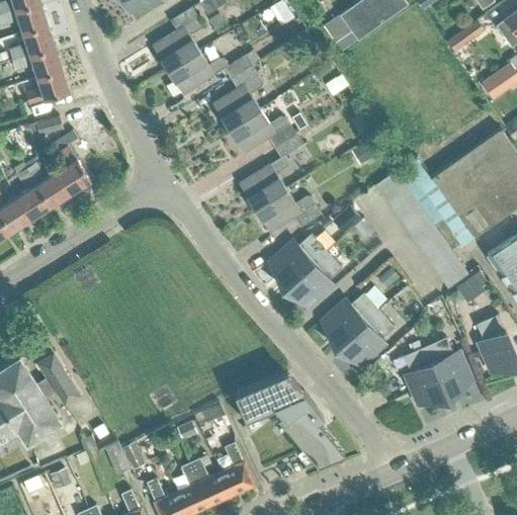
[(0,13),(39,1),(38,0),(12,0),(14,4),(10,6),(5,1),(0,2),(0,13)]
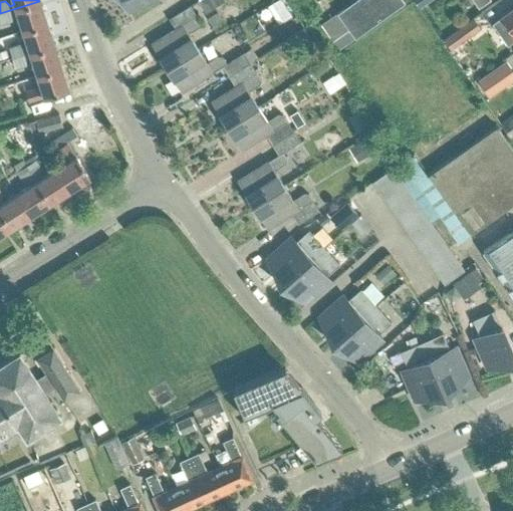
[(120,0),(129,11),(154,0),(120,0)]
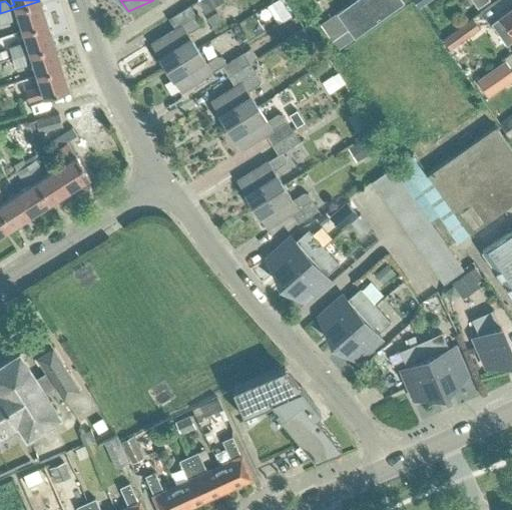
[(199,0),(196,2),(204,14),(224,2),(222,0),(199,0)]
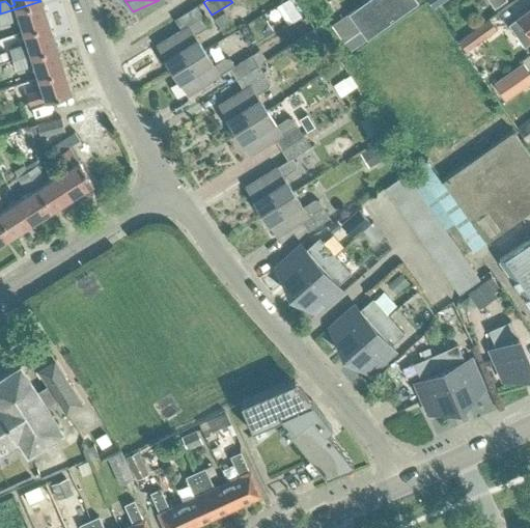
[(369,0),(349,15),(367,40),(418,4),(415,0),(369,0)]
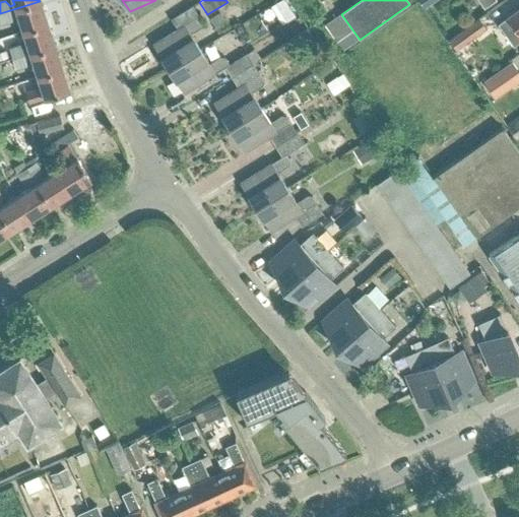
[(417,0),(425,10),(439,0),(417,0)]
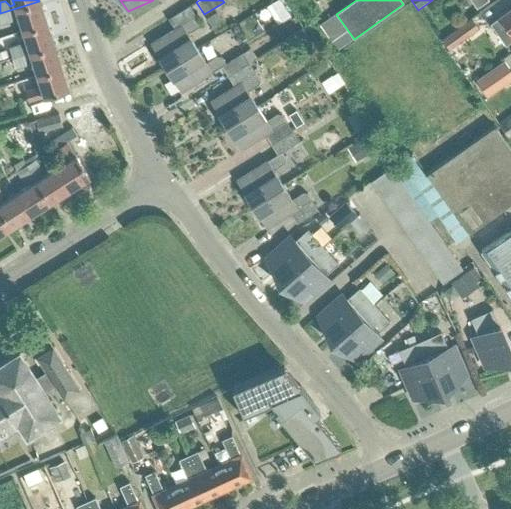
[(39,1),(0,13),(0,20),(1,25),(11,22),(13,15),(17,14),(22,31),(46,24),(39,1)]
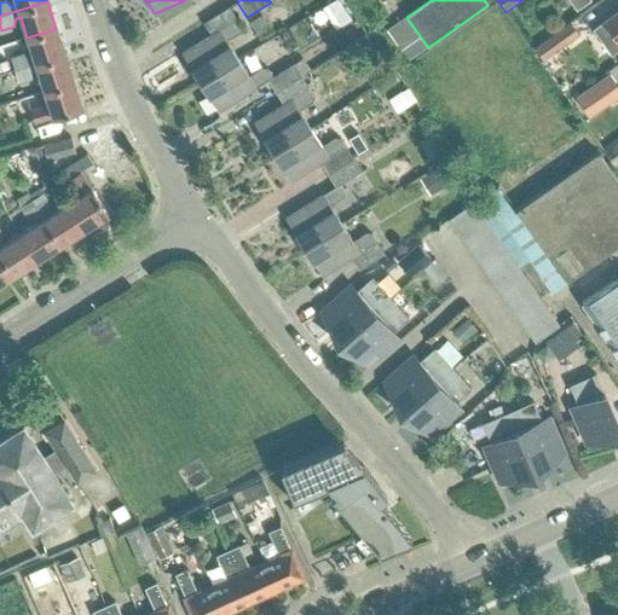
[(212,36),(183,54),(201,83),(238,59),(227,42),(241,34),(242,28),(237,21),(230,9),(204,24),(212,36)]
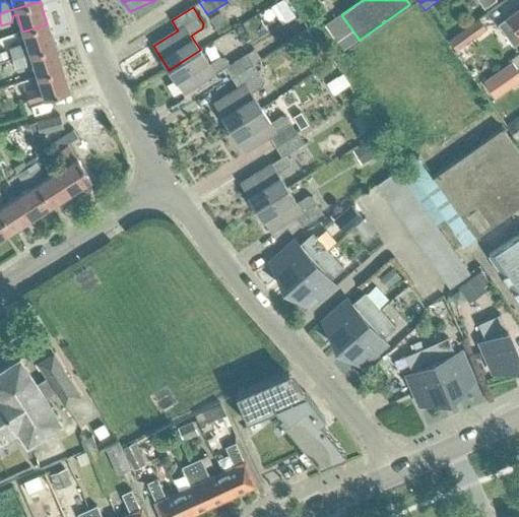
[(508,18),(499,25),(514,47),(518,43),(518,9),(508,17),(508,18)]
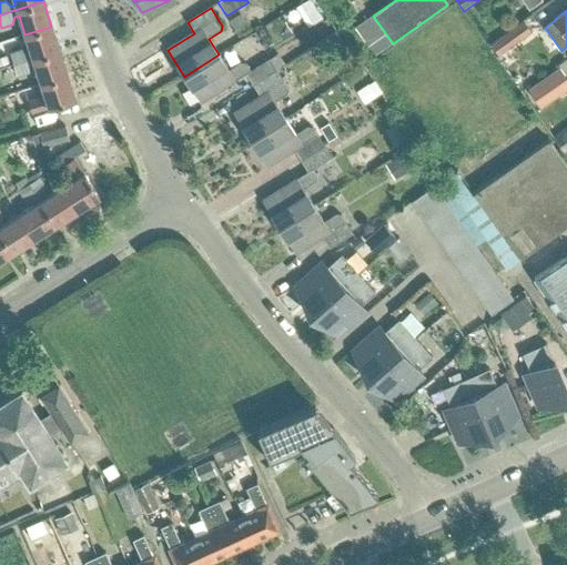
[(239,37),(251,29),(241,13),(230,20),(239,37)]
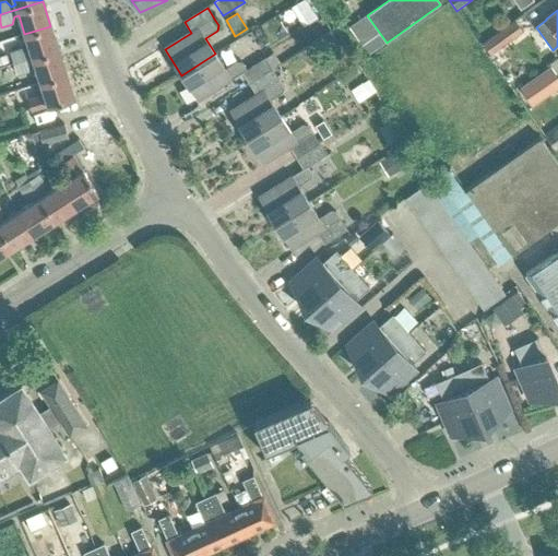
[(490,57),(523,34),(515,22),(482,45),(490,57)]
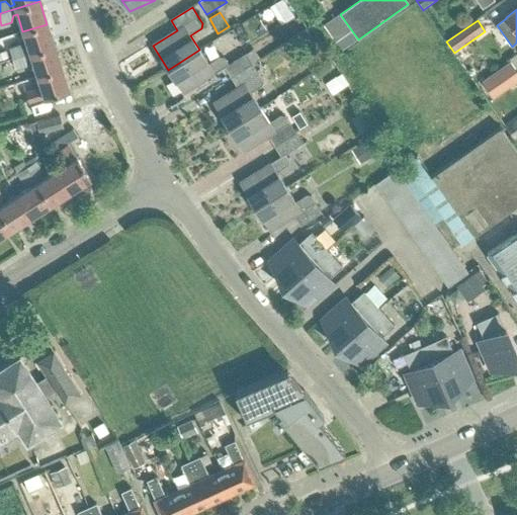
[(47,24),(22,31),(28,49),(24,51),(19,47),(9,50),(12,60),(54,47),(47,24)]
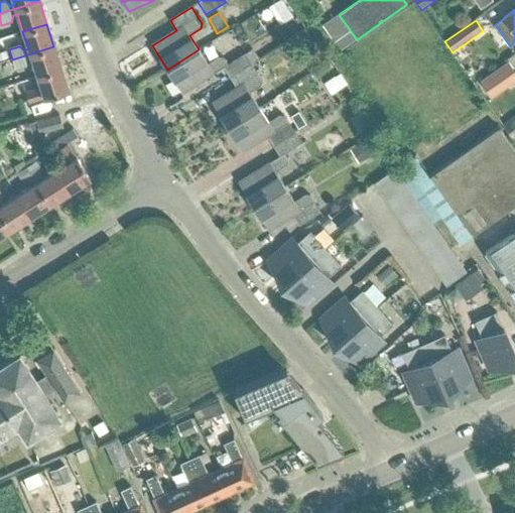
[(257,49),(278,38),(274,29),(253,40),(257,49)]
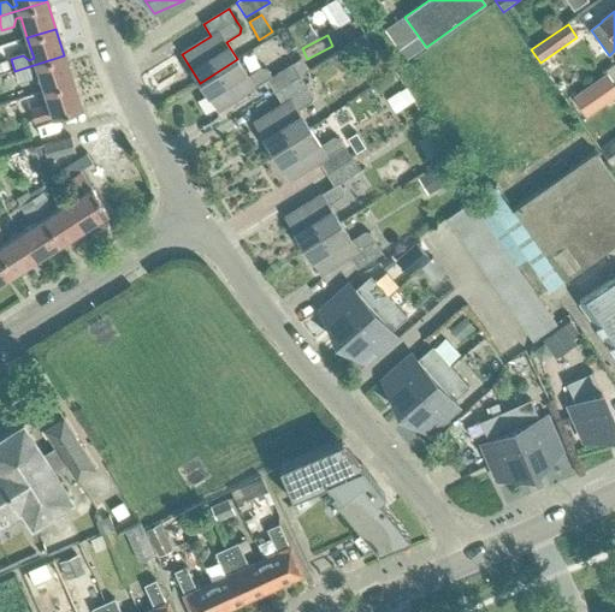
[(361,41),(348,51),(355,63),(370,53),(361,41)]
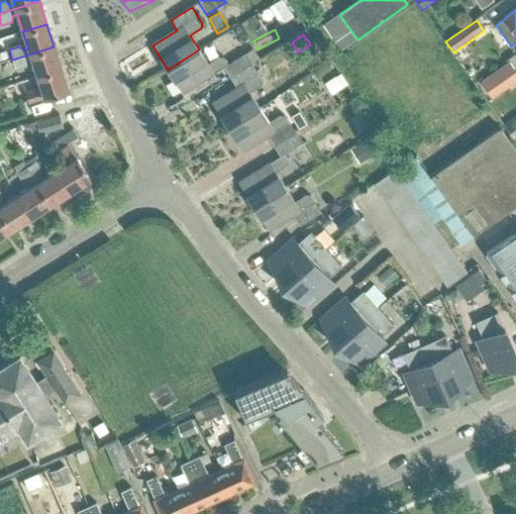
[(61,69),(54,46),(12,60),(16,70),(26,67),(27,61),(31,59),(37,77),(61,69)]
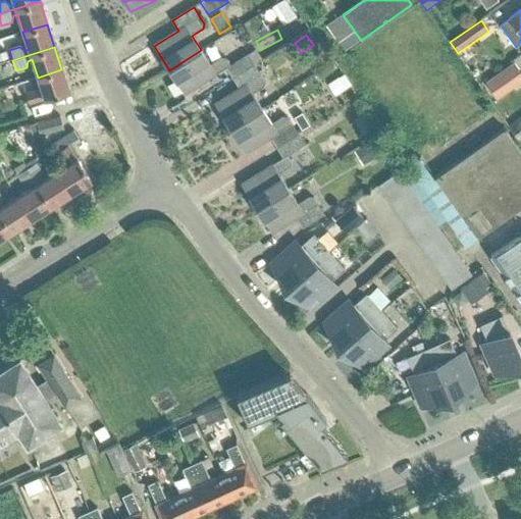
[(201,50),(169,70),(185,95),(226,68),(232,80),(254,65),(248,55),(230,65),(226,59),(222,58),(210,65),(201,50)]
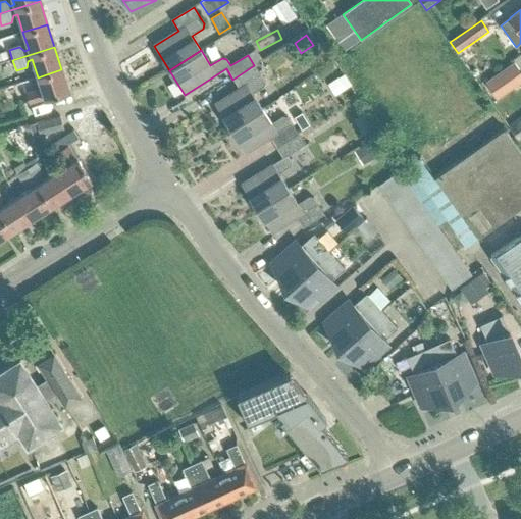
[(346,85),(359,78),(348,59),(334,67),(346,85)]
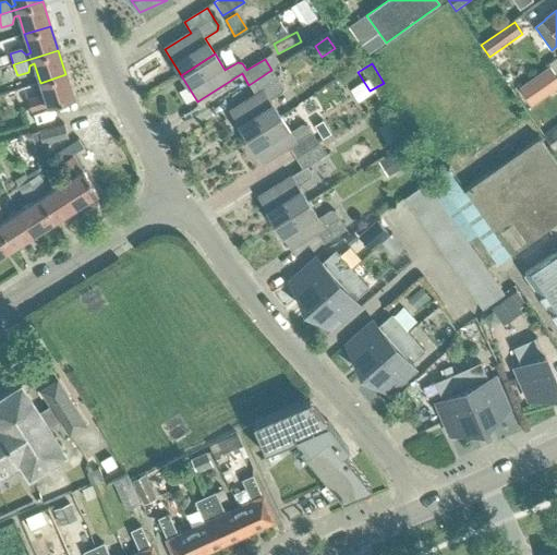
[(518,88),(531,107),(556,87),(556,77),(549,67),(518,88)]
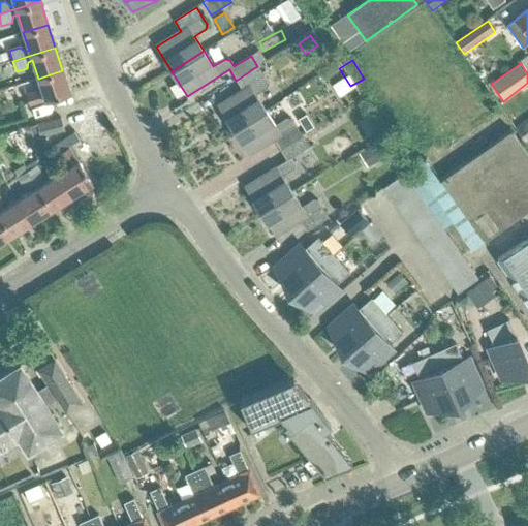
[(243,91),(218,106),(234,131),(266,111),(256,95),(268,88),(269,84),(257,66),(236,81),(243,91)]
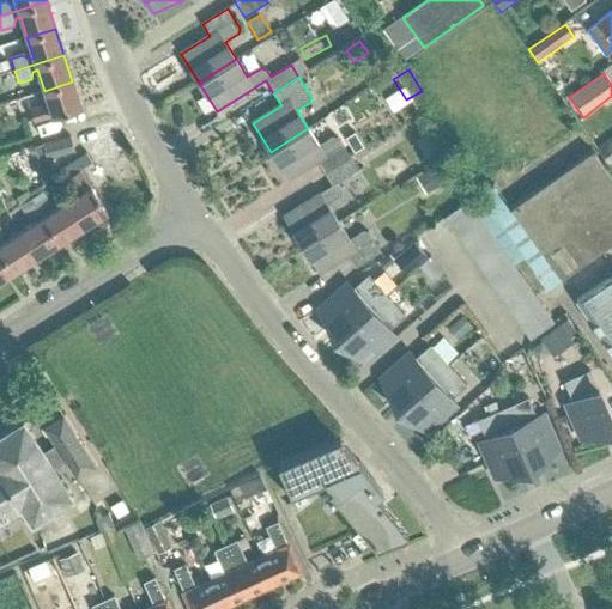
[(72,81),(44,91),(49,104),(30,110),(34,123),(53,117),(80,109),(72,81)]
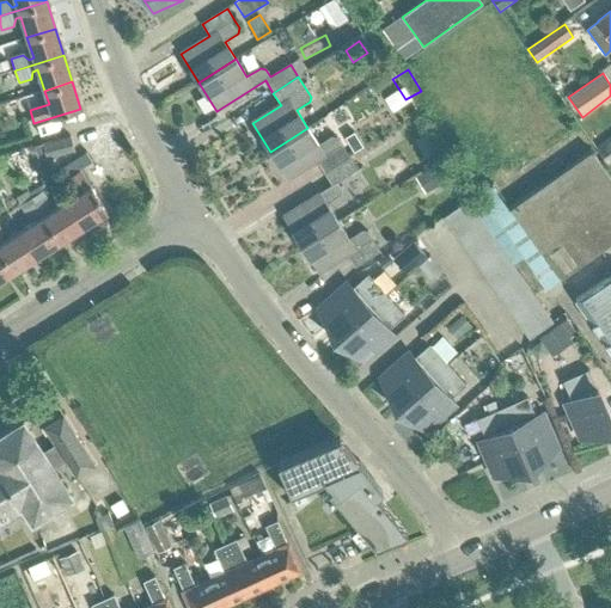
[(397,91),(384,100),(393,114),(407,104),(397,91)]
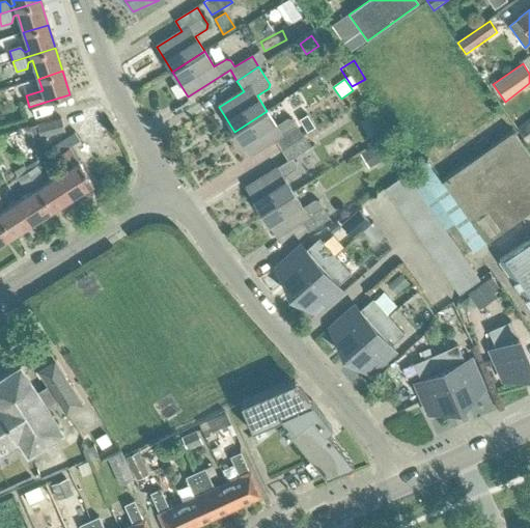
[(267,111),(234,132),(250,157),(275,141),(281,151),(304,137),(297,127),(293,120),(288,119),(277,127),(267,111)]
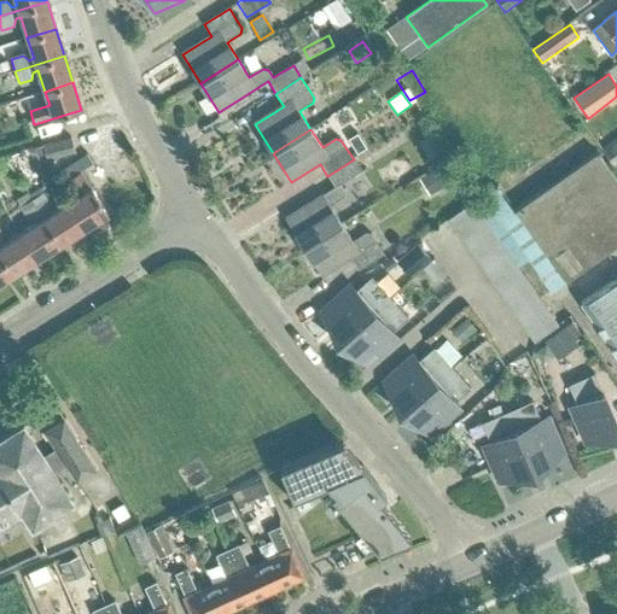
[(359,135),(349,141),(358,155),(366,150),(359,135)]
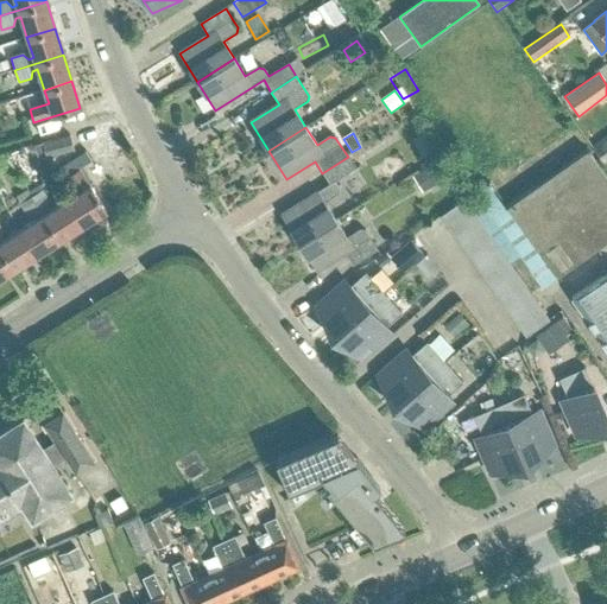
[(45,160),(73,152),(69,138),(40,145),(45,160)]
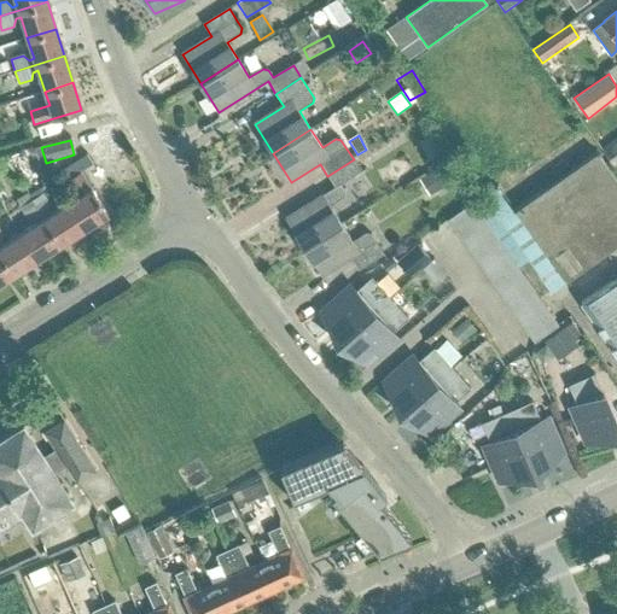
[(616,145),(604,153),(603,155),(612,168),(616,164),(616,145)]
